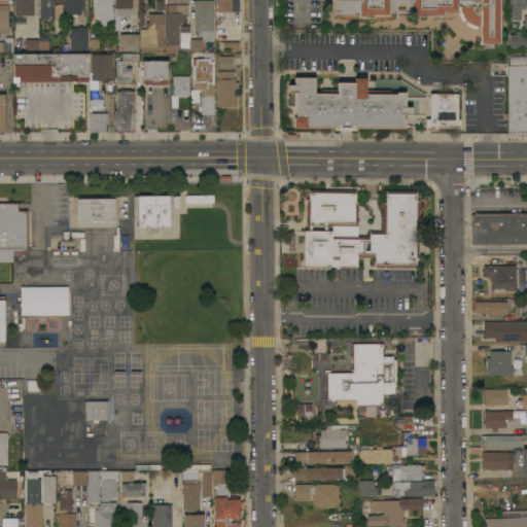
[(33,0),(34,14),(14,15),(14,0),(33,0)]
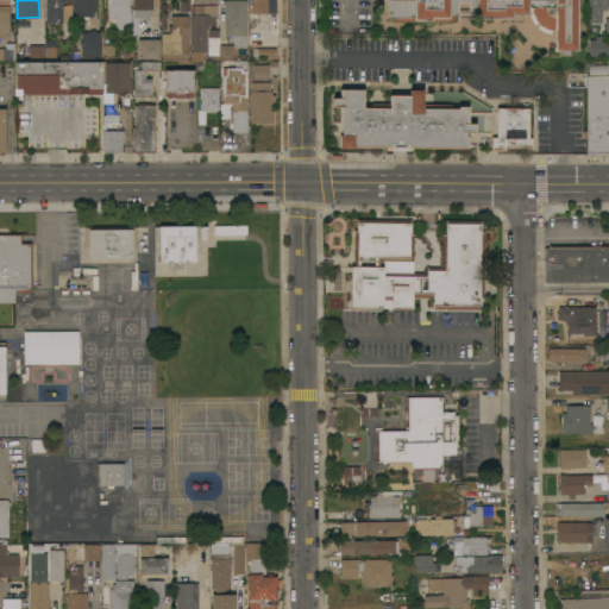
[(64,0),(64,2),(63,2),(63,6),(70,6),(70,23),(46,23),(46,7),(46,2),(46,0),(64,0)]
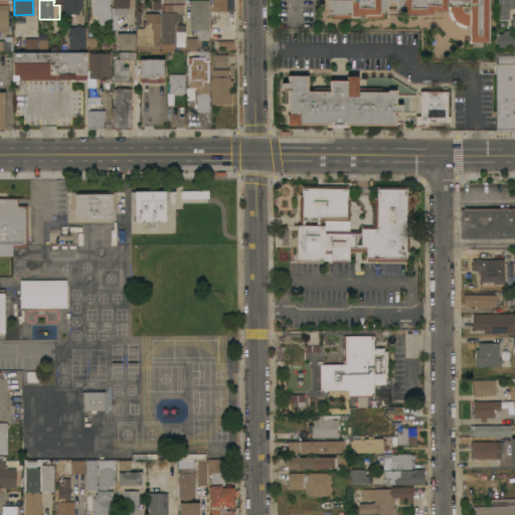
[(81,0),(81,9),(80,9),(80,10),(79,10),(79,14),(75,14),(75,15),(71,15),(71,14),(62,14),(62,0),(81,0)]
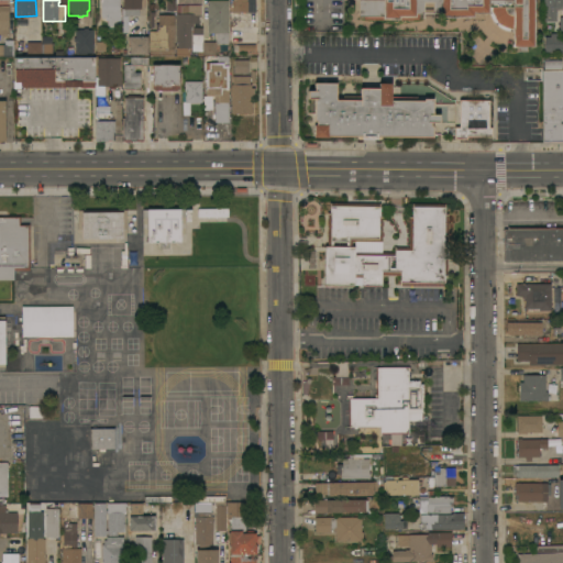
[(120,0),(120,7),(121,7),(121,25),(108,25),(108,21),(106,21),(106,18),(102,18),(102,14),(101,14),(101,0),(120,0)]
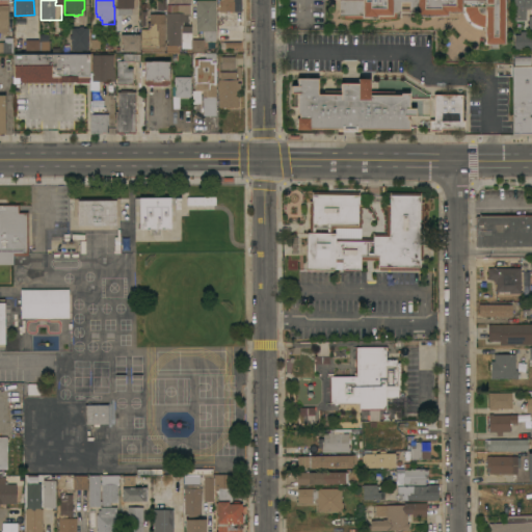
[(116,0),(133,0),(134,8),(128,8),(128,10),(121,10),(120,10),(120,8),(116,8),(116,0)]
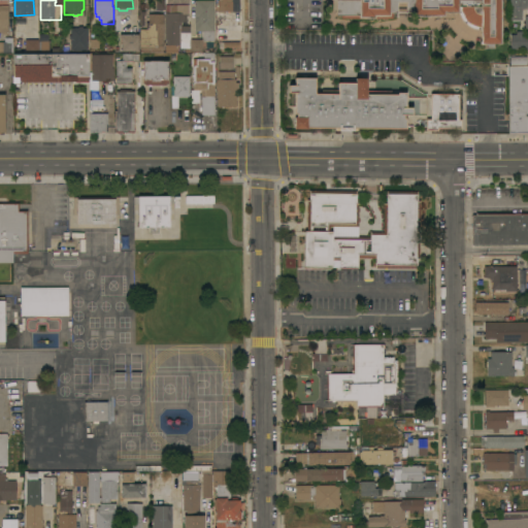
[(215,0),(215,41),(203,41),(203,31),(195,31),(195,0),(215,0)]
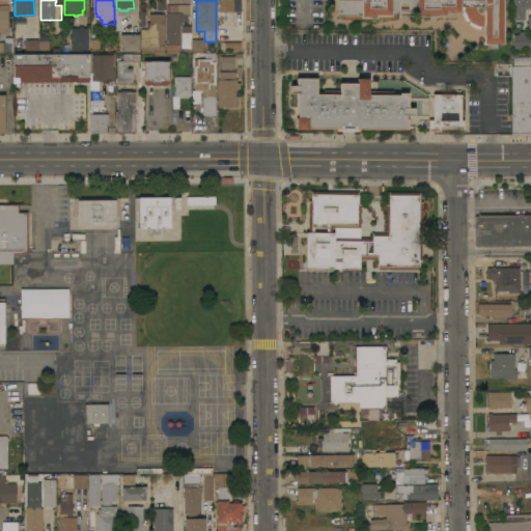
[(232,0),(232,1),(233,1),(233,11),(225,11),(225,5),(220,5),(220,0),(232,0)]
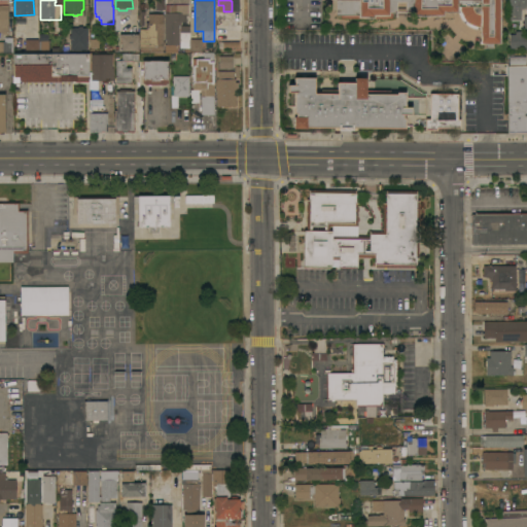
[(500,0),(500,43),(493,43),(493,48),(485,47),(485,44),(480,44),(480,41),(481,29),(478,29),(476,29),(473,28),(470,27),(466,25),(463,22),(461,19),(458,12),(444,12),(444,15),(435,15),(435,16),(413,16),(413,12),(406,12),(406,2),(396,2),(396,12),(392,12),(392,19),(341,18),(341,15),(337,15),(337,0),(500,0)]
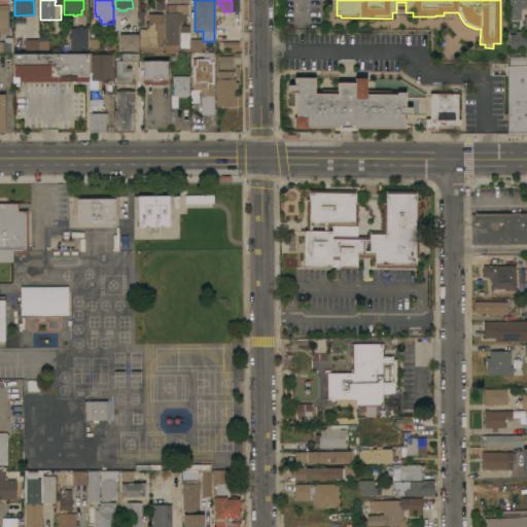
[(510,0),(526,0),(526,6),(526,8),(521,8),(521,20),(510,20),(510,0)]
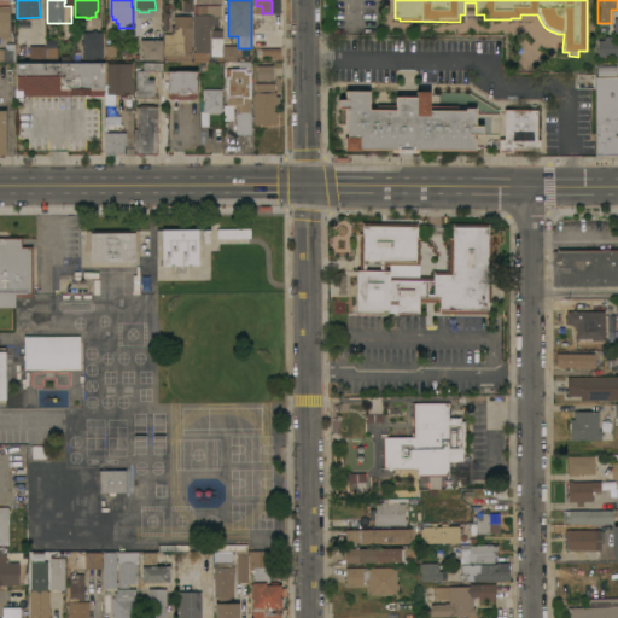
[(193,15),(198,15),(198,5),(221,5),(221,17),(221,18),(219,18),(219,25),(213,25),(213,29),(210,29),(210,54),(209,54),(209,60),(193,60),(193,52),(194,52),(194,47),(193,47),(193,15)]
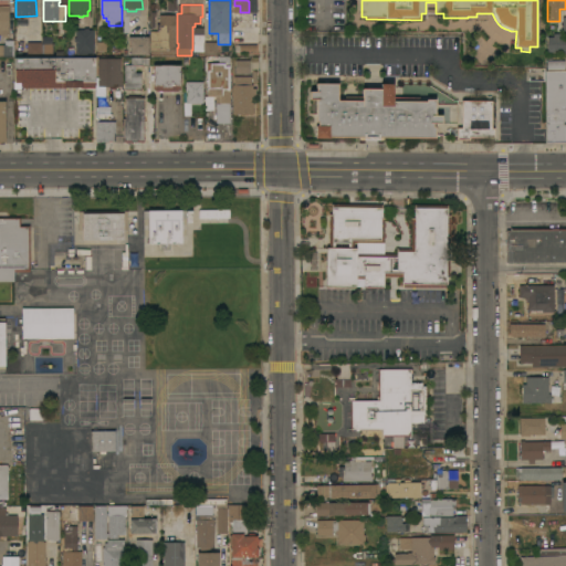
[(0,6),(9,6),(9,38),(3,38),(3,34),(0,34),(0,6)]
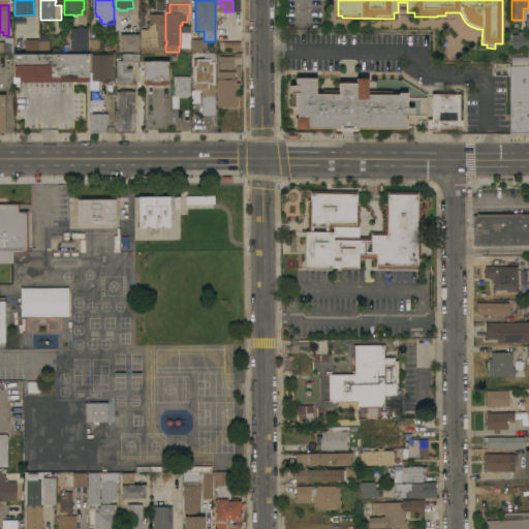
[(131,30),(119,30),(119,12),(131,12),(131,30)]
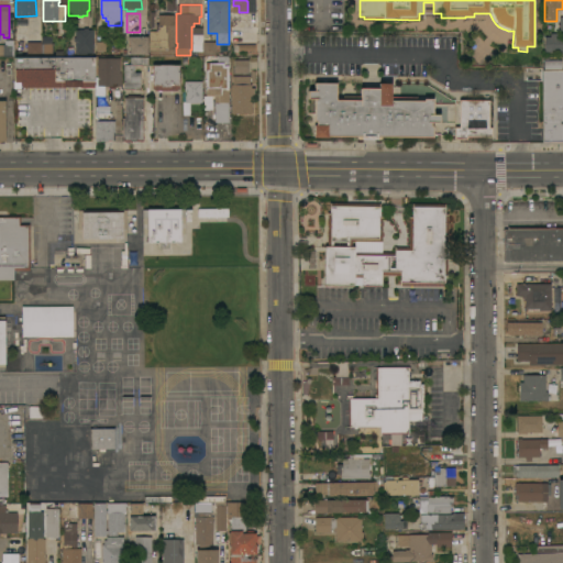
[(174,45),(176,45),(176,51),(174,51),(174,56),(148,55),(150,22),(154,22),(154,31),(156,31),(156,23),(158,23),(158,14),(175,14),(174,45)]
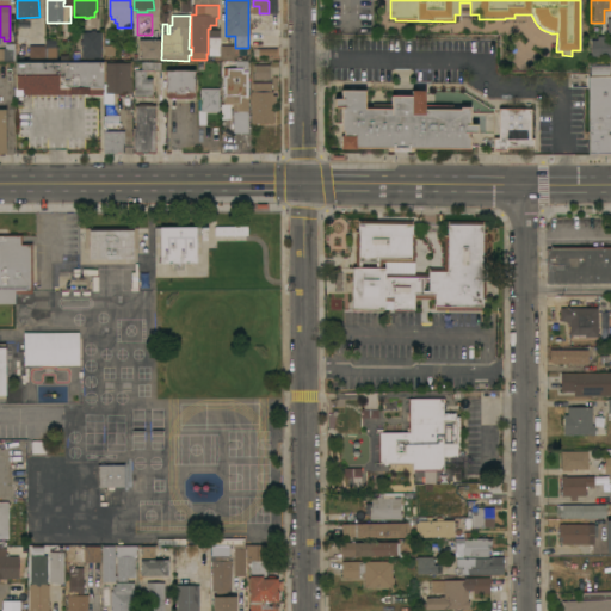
[(82,44),(80,44),(80,41),(82,41),(82,32),(91,32),(91,30),(96,30),(96,32),(102,32),(102,61),(82,62),(82,44)]
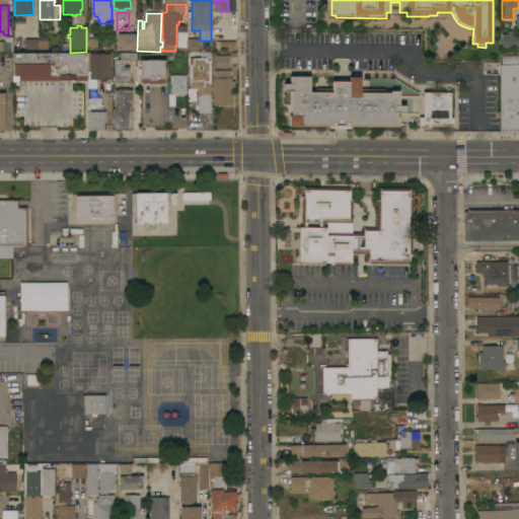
[(187,47),(188,47),(187,51),(182,51),(182,47),(177,47),(177,25),(188,25),(187,47)]
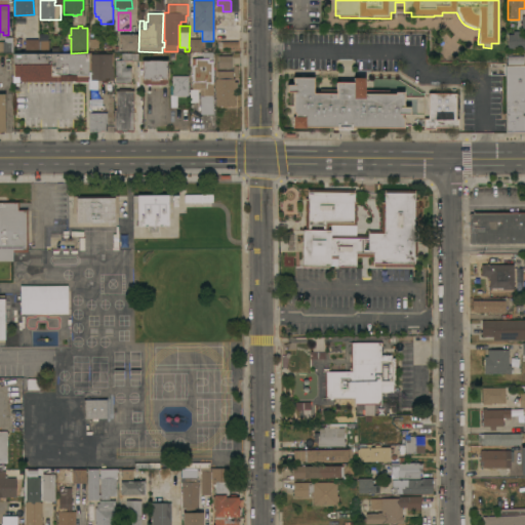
[(524,50),(521,50),(521,48),(508,48),(508,34),(513,34),(513,31),(521,31),(521,34),(524,34),(524,50)]
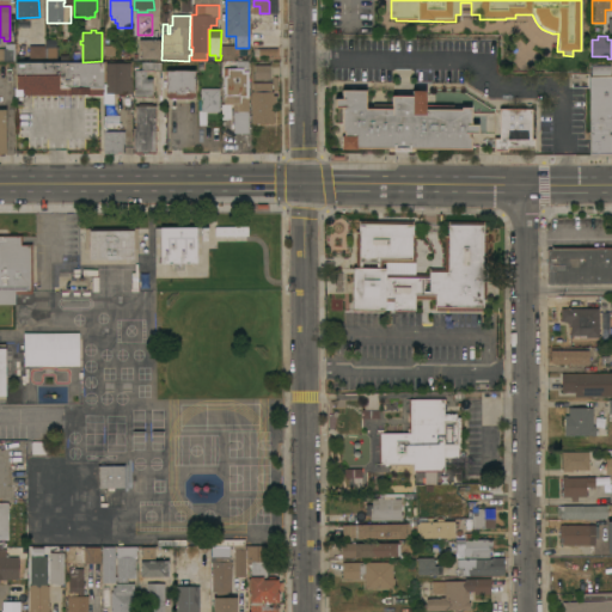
[(161,40),(161,59),(141,59),(141,44),(139,44),(139,40),(161,40)]
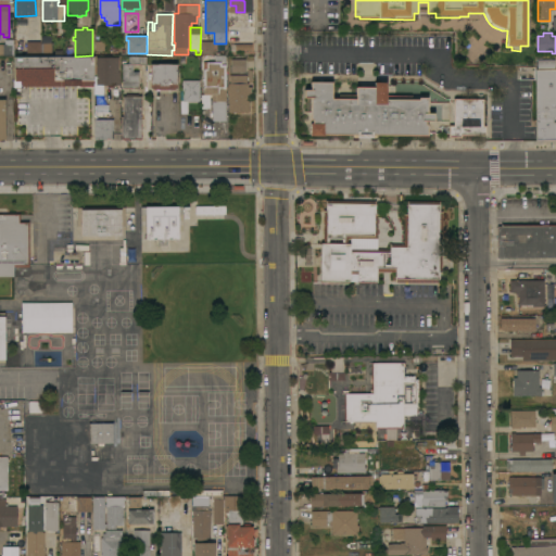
[(40,41),(40,52),(26,52),(26,41),(40,41)]
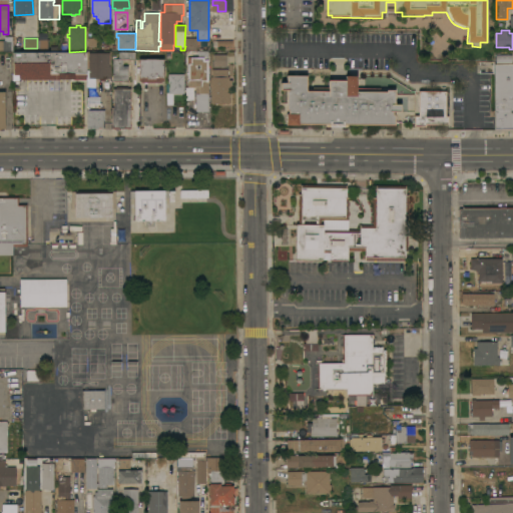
[(196,38),(196,50),(185,50),(185,38),(196,38)]
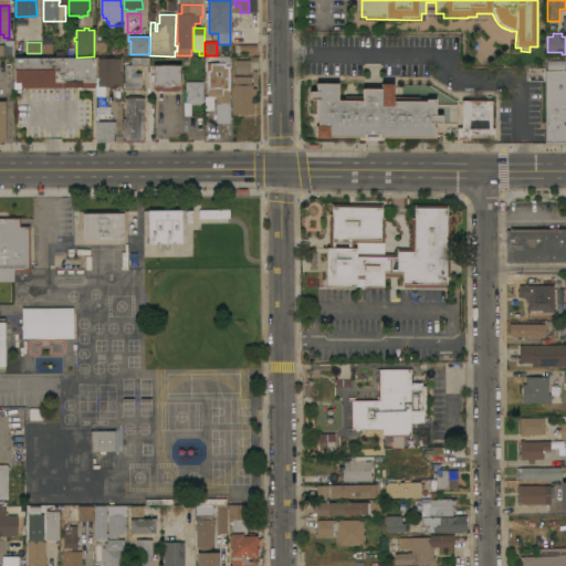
[(0,56),(0,44),(3,44),(14,44),(14,56),(3,56),(0,56)]
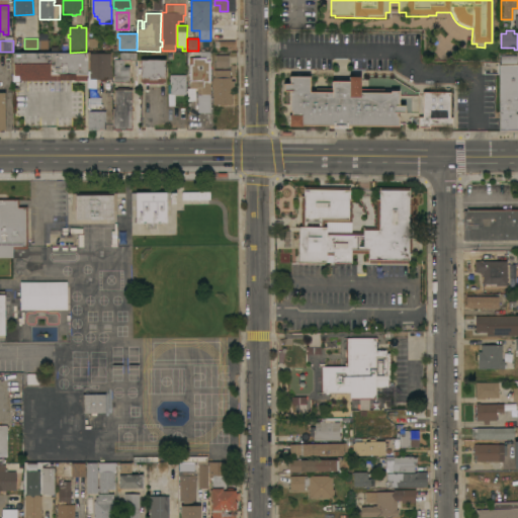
[(87,52),(87,80),(74,80),(74,79),(60,79),(60,80),(19,80),(19,75),(13,75),(13,53),(70,53),(86,52),(87,52)]
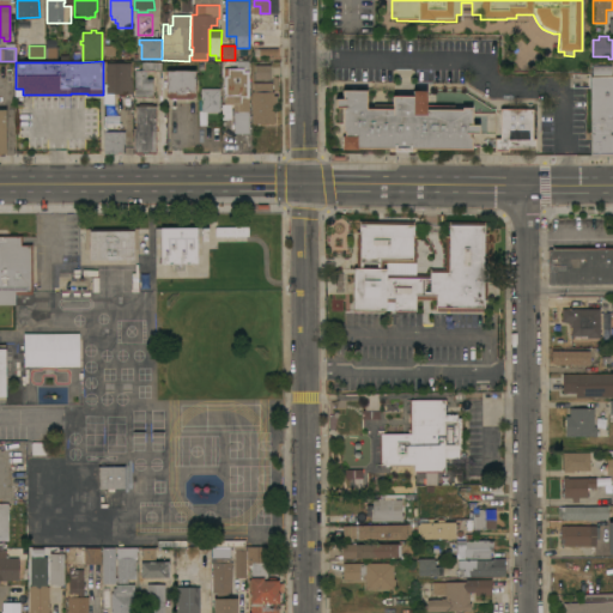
[(162,61),(162,71),(146,71),(146,78),(153,79),(153,97),(134,97),(135,70),(141,70),(143,61),(162,61)]
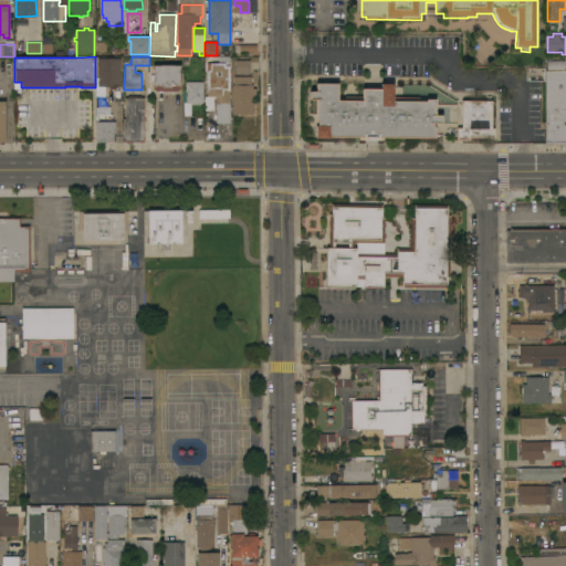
[(97,58),(121,59),(121,73),(122,73),(122,86),(97,86),(97,58)]
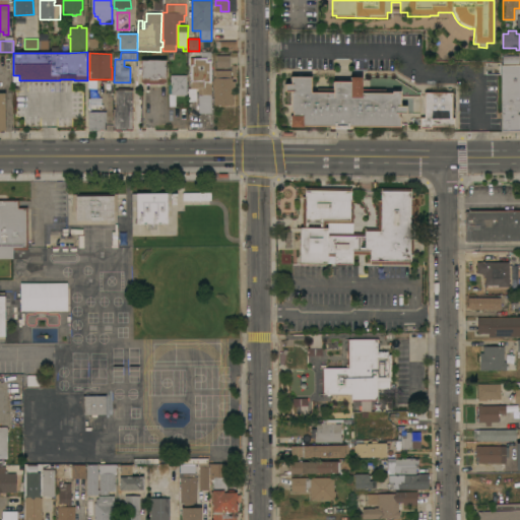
[(211,113),(199,113),(198,95),(198,88),(190,88),(190,58),(201,58),(201,54),(208,54),(208,60),(210,60),(211,113)]
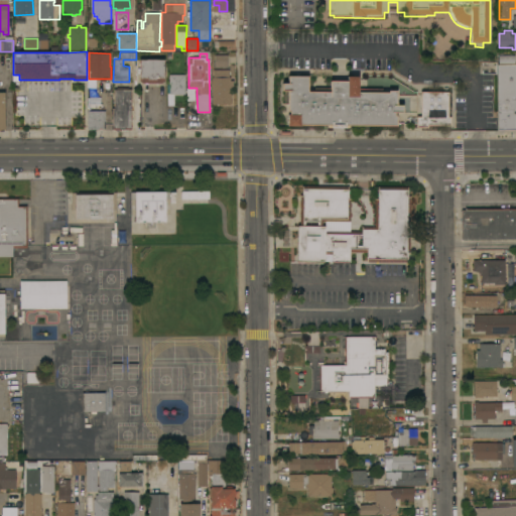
[(228,54),(228,67),(215,67),(215,54),(228,54)]
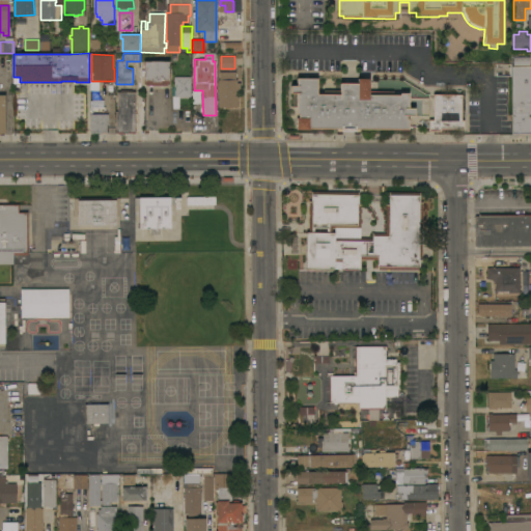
[(151,61),(169,61),(169,83),(167,83),(167,85),(145,85),(145,83),(144,83),(144,76),(141,76),(141,70),(144,70),(144,61),(151,61)]
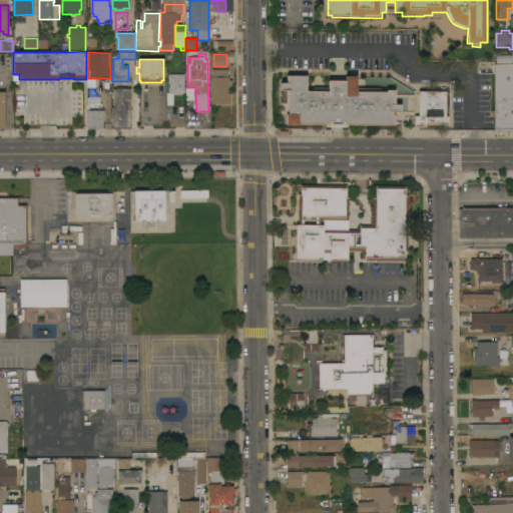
[(512,128),(495,128),(495,63),(512,63),(512,128)]
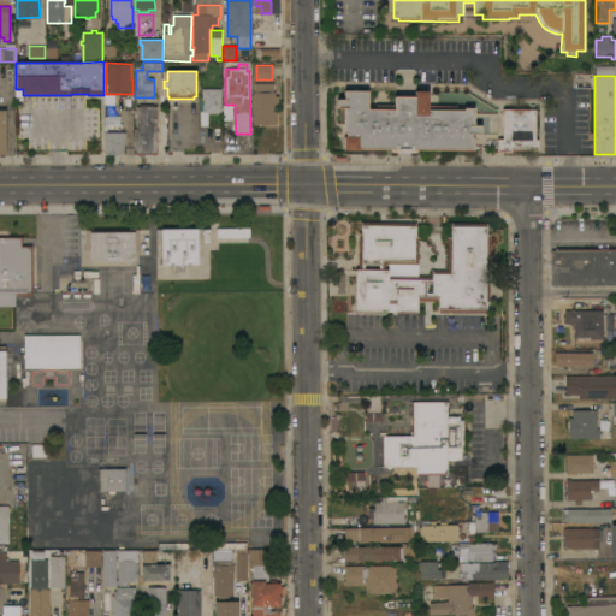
[(273,83),(273,92),(276,92),(276,95),(278,96),(278,105),(276,105),(276,124),(254,124),(254,93),(255,93),(255,83),(273,83)]
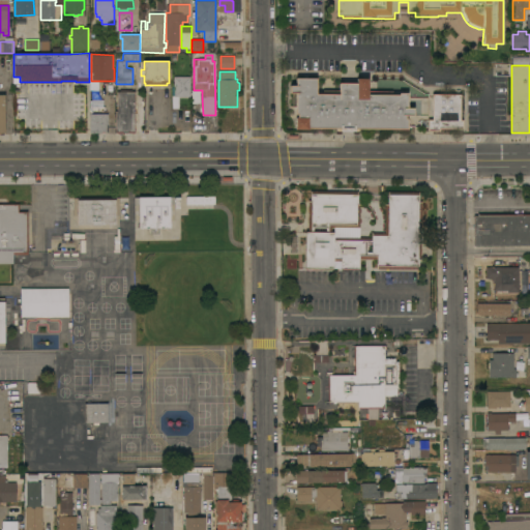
[(190,96),(179,96),(179,108),(172,108),(172,95),(174,95),(174,77),(190,77),(190,96)]
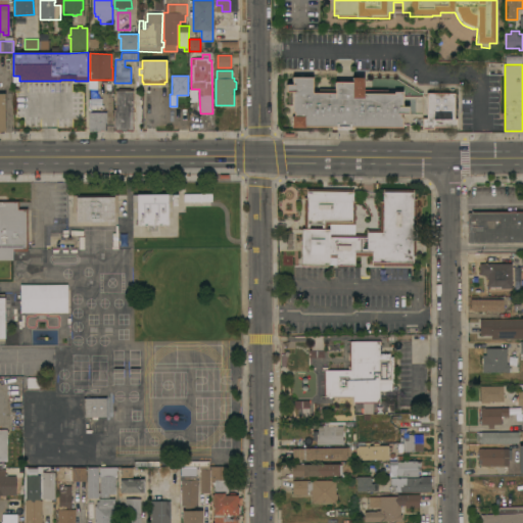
[(353,127),(353,129),(332,129),(332,127),(304,126),(304,128),(291,128),(292,115),(293,115),(293,112),(292,112),(292,92),(286,92),(286,84),(292,84),(292,77),(313,77),(313,92),(320,92),(320,89),(335,89),(335,82),(352,82),(352,77),(364,78),(364,89),(387,90),(387,93),(393,93),(394,91),(402,92),(402,106),(409,106),(409,113),(400,113),(400,116),(402,116),(402,127),(353,127)]
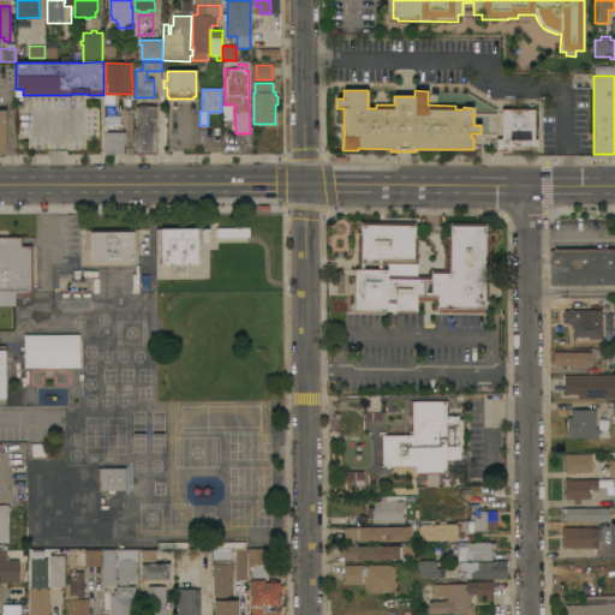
[(156,154),(133,154),(133,129),(136,129),(136,106),(156,106),(156,154)]
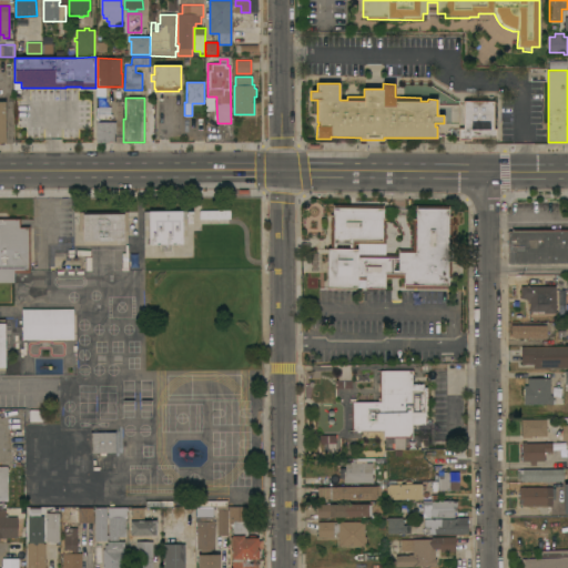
[(464,100),(494,101),(494,128),(496,128),(496,138),(472,138),(472,140),(458,140),(458,135),(450,135),(450,128),(463,128),(464,100)]
